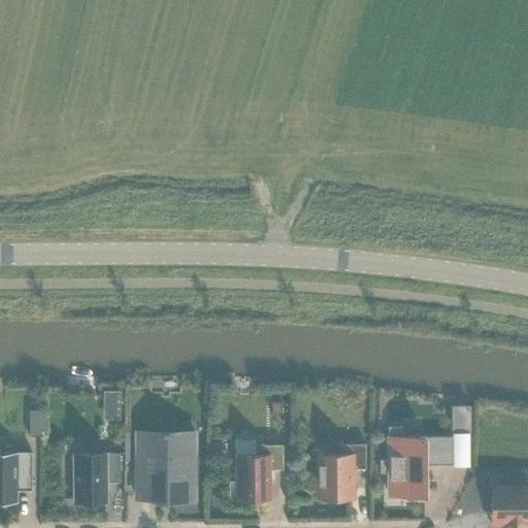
[(470,406),(451,406),(451,434),(452,434),(469,434),(470,434),(470,406)]
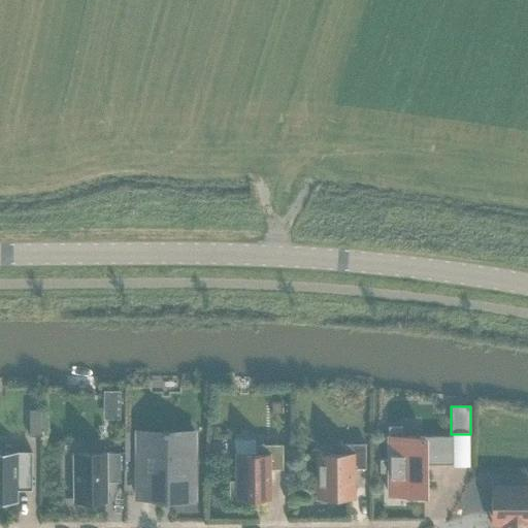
[(103,407),(103,420),(120,420),(120,407),(103,407)]
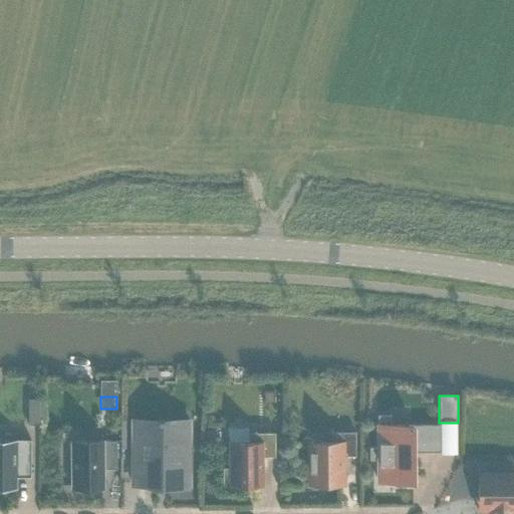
[(28,413),(28,426),(40,426),(40,413),(28,413)]
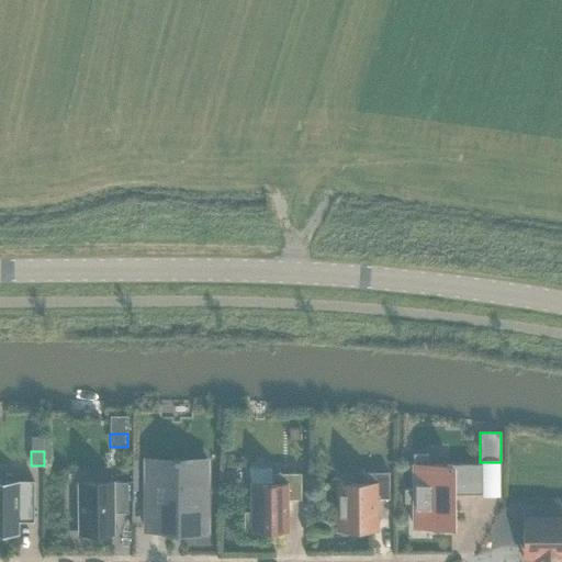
[(431,531),(451,531),(450,495),(481,495),(481,465),(427,465),(427,454),(413,456),(413,490),(404,490),(404,504),(413,504),(413,527),(431,527),(431,531)]
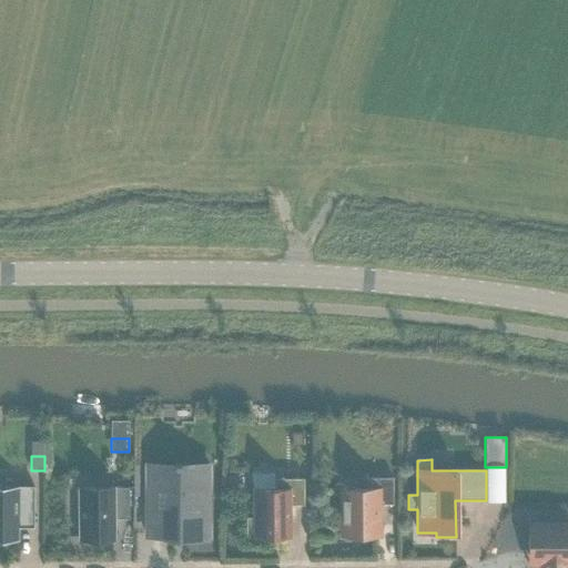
[(188,539),(209,539),(209,466),(181,466),(181,465),(175,465),(175,466),(146,466),(146,536),(168,536),(168,539),(188,539)]
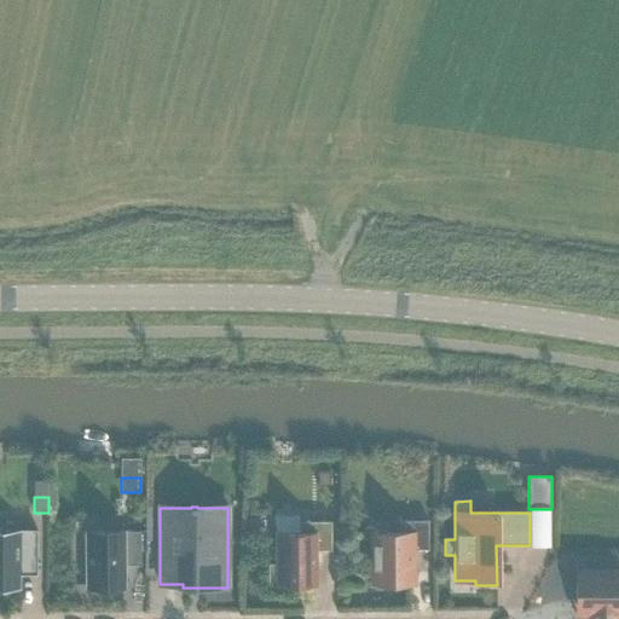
[(299,532),(275,533),(275,563),(267,563),(267,586),(317,586),(317,551),(331,550),(330,521),(299,522),(299,532)]
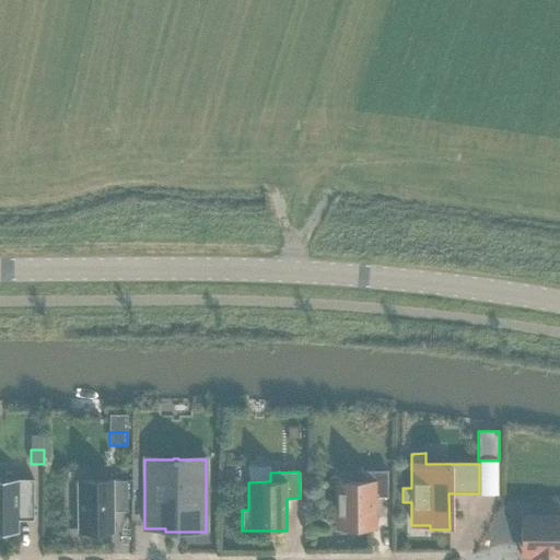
[(374,498),(387,498),(387,471),(358,471),(358,481),(336,481),(336,529),(374,529),(374,498)]
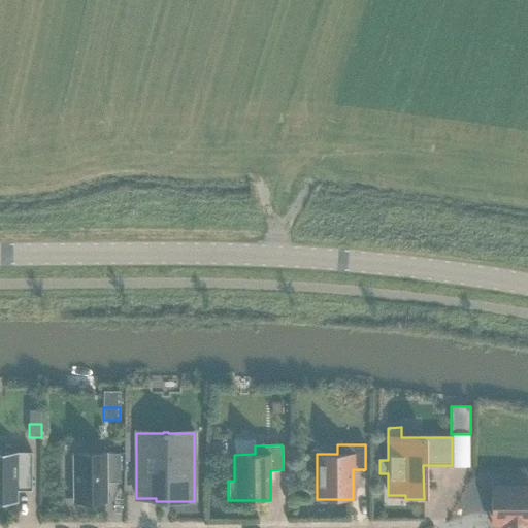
[(0,452),(0,502),(18,503),(18,491),(31,491),(31,452),(0,452)]
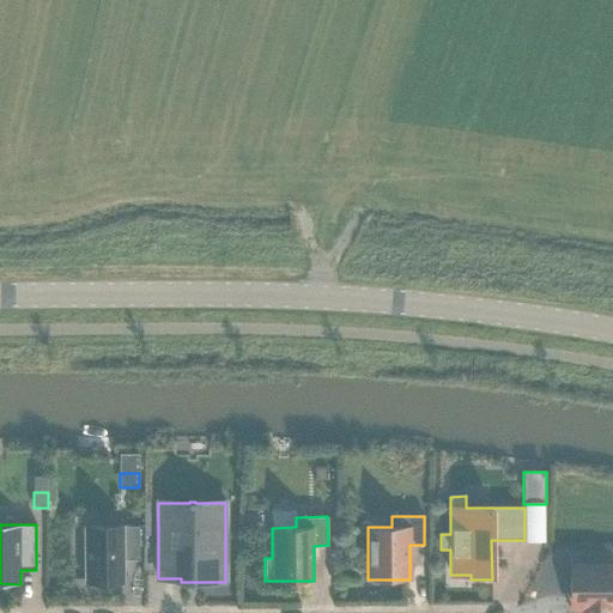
[(85,527),(85,582),(123,582),(123,560),(139,560),(139,527),(85,527)]
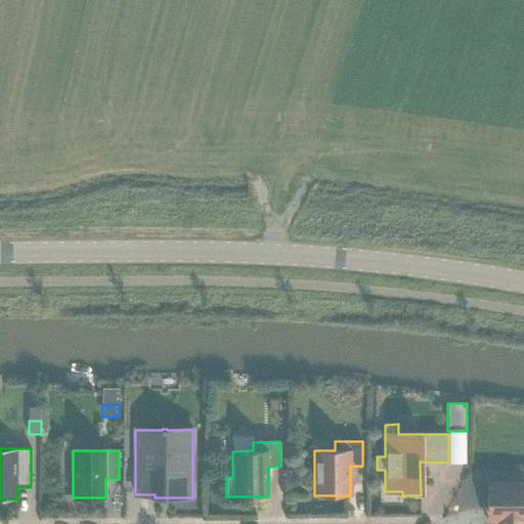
[(523,523),(523,483),(487,483),(487,521),(496,521),(495,523),(523,523)]
